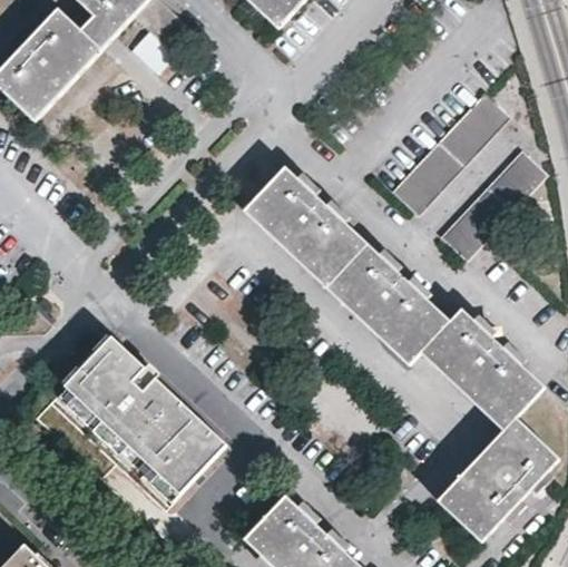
[(80,0),(94,12),(80,27),(57,6),(0,66),(0,85),(35,117),(131,13),(176,54),(196,31),(163,0),(248,0),(277,26),(301,0),(80,0)]
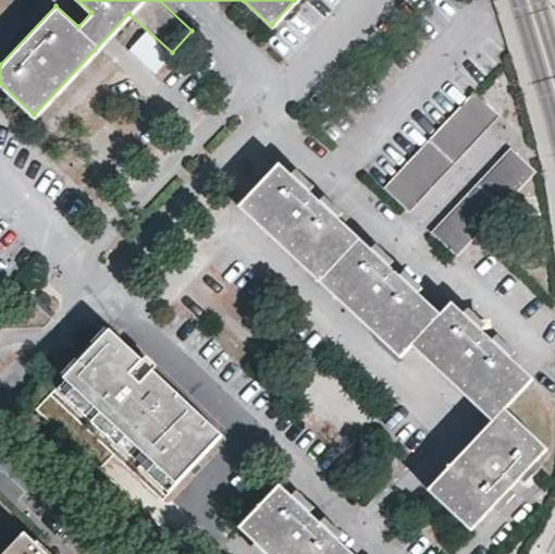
[(472,88),(382,185),(407,208),(496,111),(472,88)]
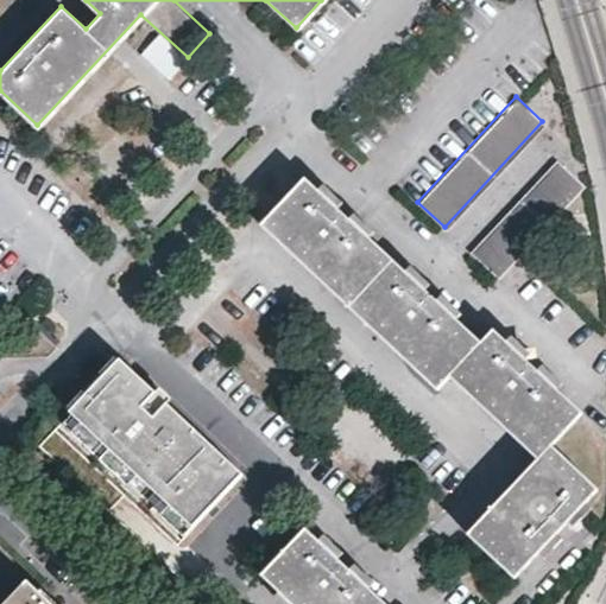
[(559,159),(472,252),(498,277),(585,184),(559,159)]
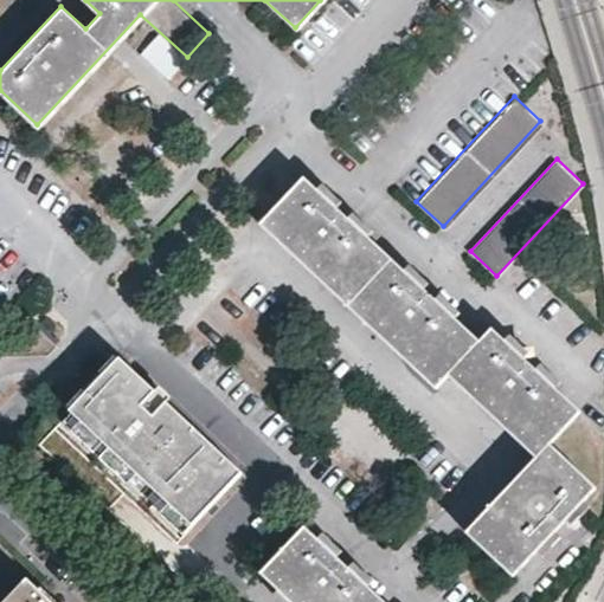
[(477,337),(303,174),(258,221),(434,384),(447,371),(534,453),(464,529),(512,571),(595,484),(548,440),(578,407),(489,324),(477,337)]
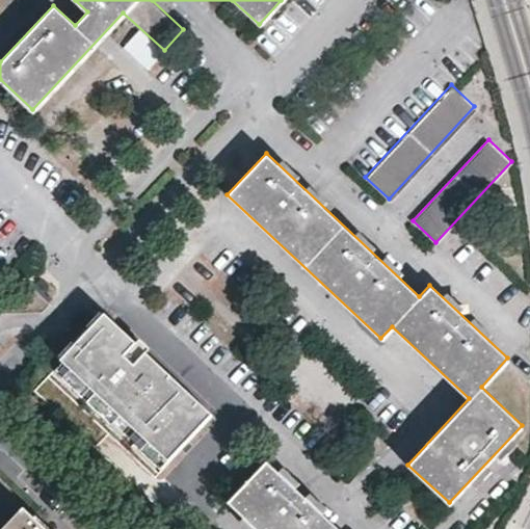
[(102,314),(87,328),(88,329),(100,340),(110,329),(114,324),(102,314)]
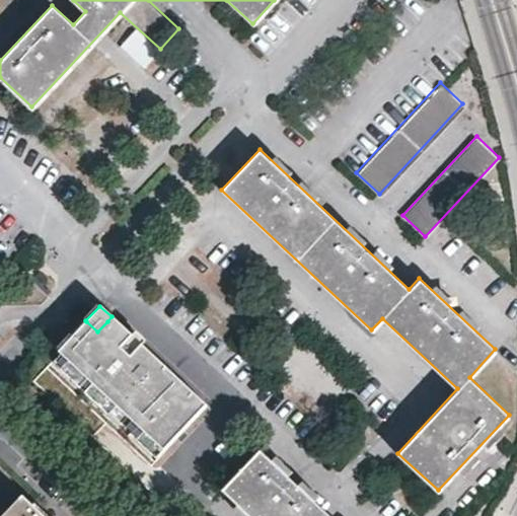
[(112,316),(107,321),(125,338),(129,333),(112,316)]
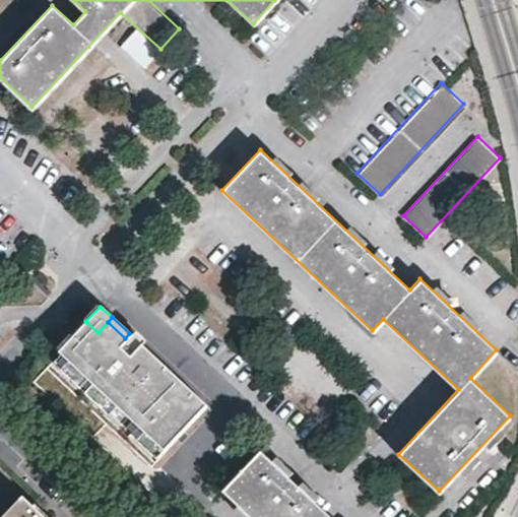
[(85,321),(58,350),(59,351),(86,322),(85,321)]
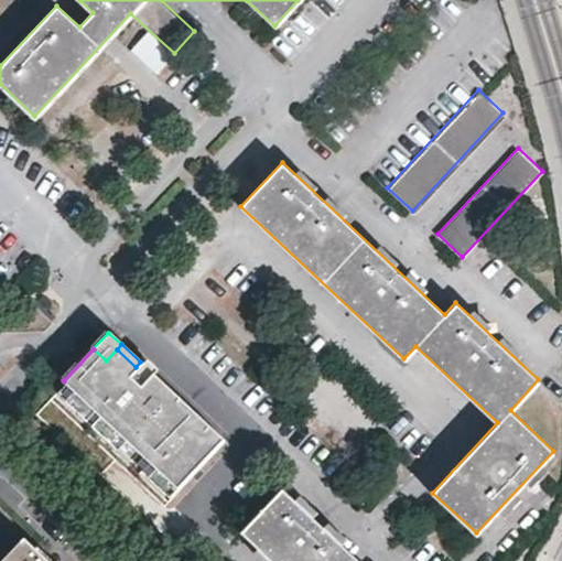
[(116,388),(136,367),(117,349),(106,360),(94,349),(64,381),(115,429),(136,407),(116,388)]
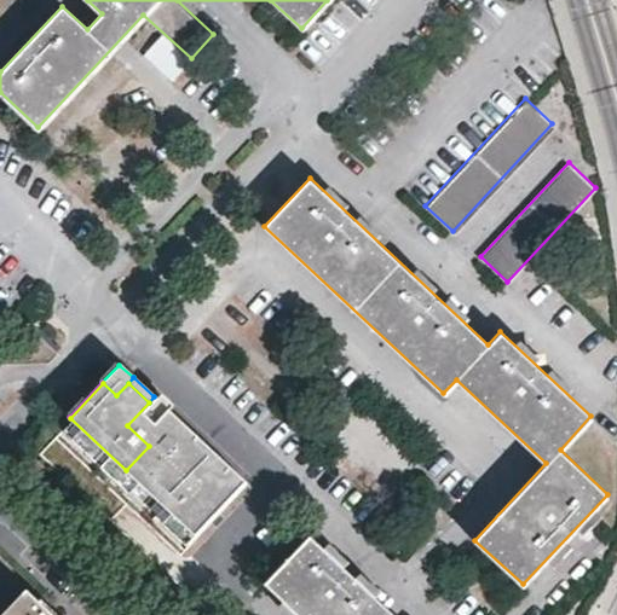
[(149,402),(127,425),(149,446),(150,447),(178,419),(154,396),(149,402)]
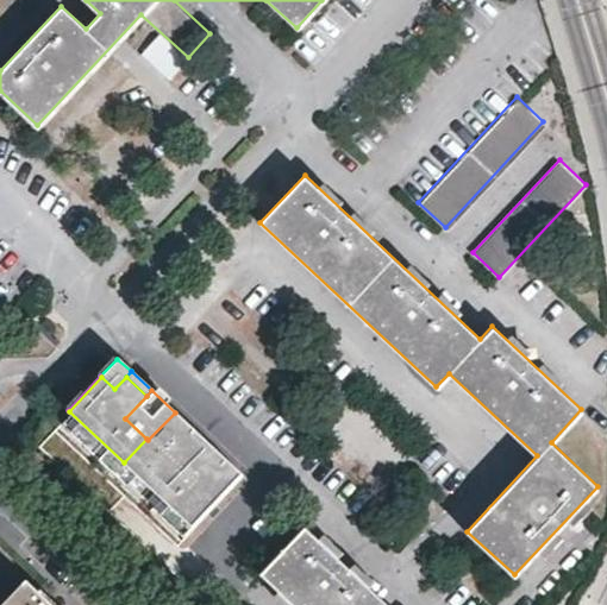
[(68,410),(64,414),(121,468),(125,464),(124,462),(69,411),(68,410)]
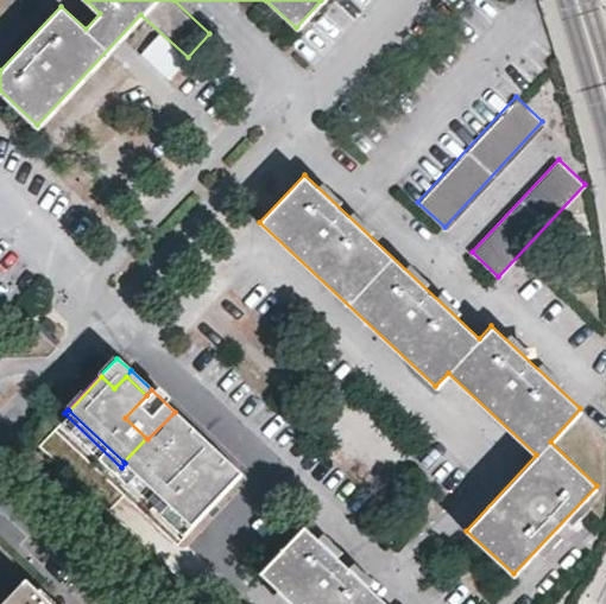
[(125,463),(147,439),(146,438),(124,462),(125,463)]
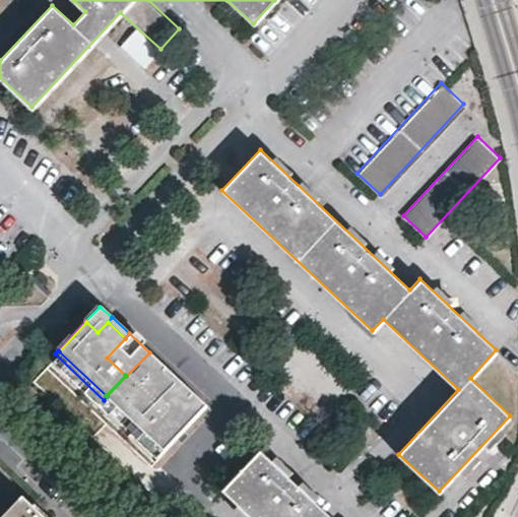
[(331,516),(260,450),(221,490),(250,516),(331,516)]
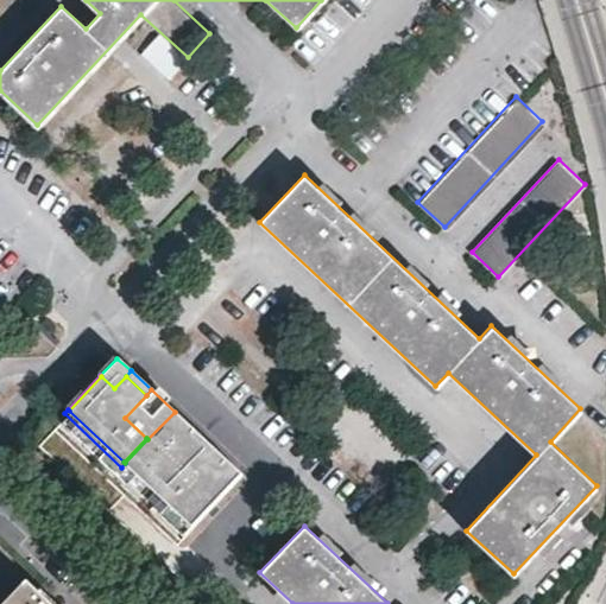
[(50,603),(25,579),(0,603),(50,603)]
